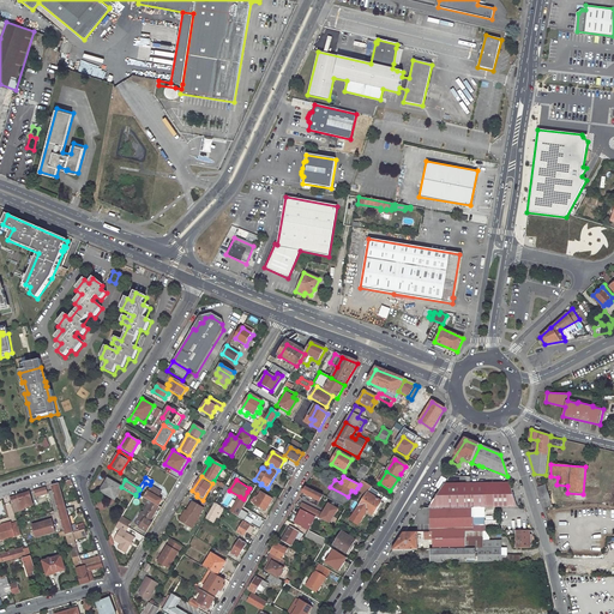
[(368,492),(372,487),(362,480),(360,485),(357,488),(368,492)]
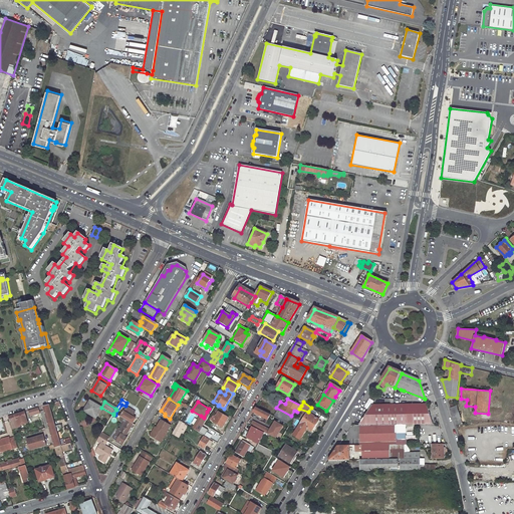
[(95,419),(101,409),(90,403),(84,412),(91,416),(90,417),(95,419)]
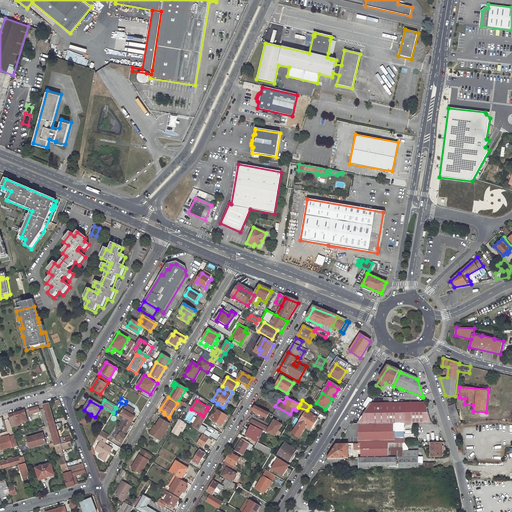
[(447,403),(455,426),(461,424),(455,404),(454,402),(450,403),(450,402),(447,403)]
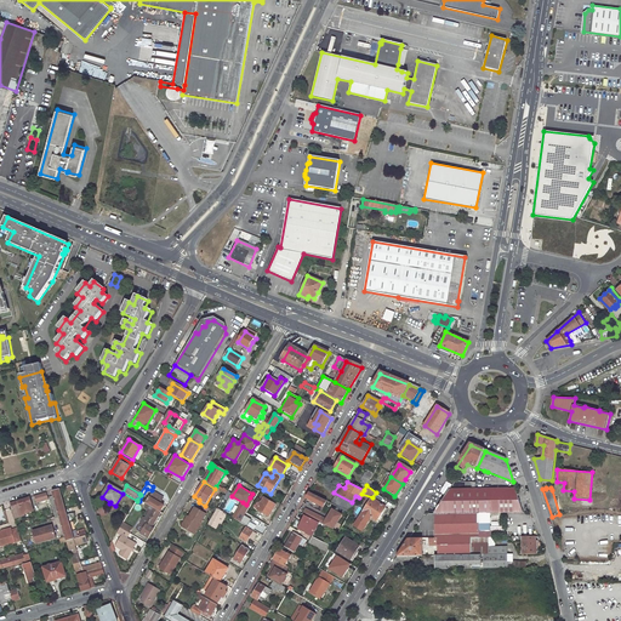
[(523,513),(516,489),(474,490),(472,490),(450,491),(434,516),(477,514),(484,514),(523,513)]
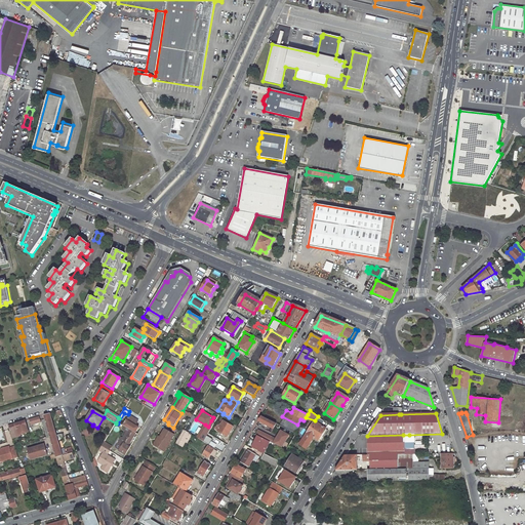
[(49,439),(55,459),(62,457),(49,415),(44,416),(43,417),(44,420),(49,439)]
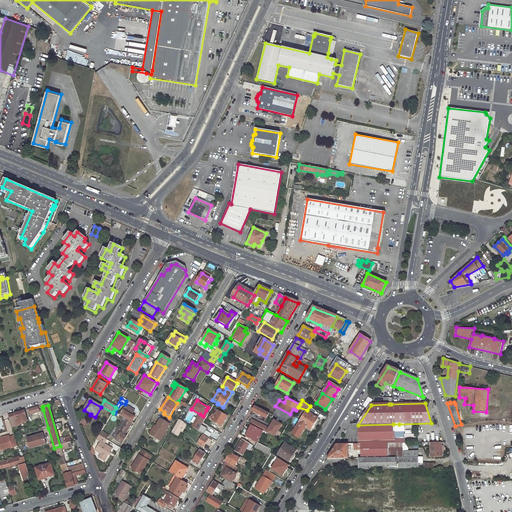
[(252,411),(266,418),(270,413),(254,405),(252,411)]
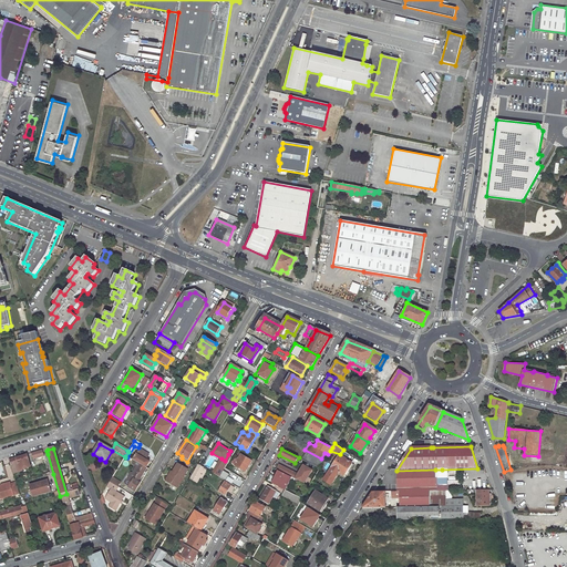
[(138,450),(137,453),(136,455),(132,461),(134,461),(145,468),(148,463),(145,461),(147,455),(138,450)]
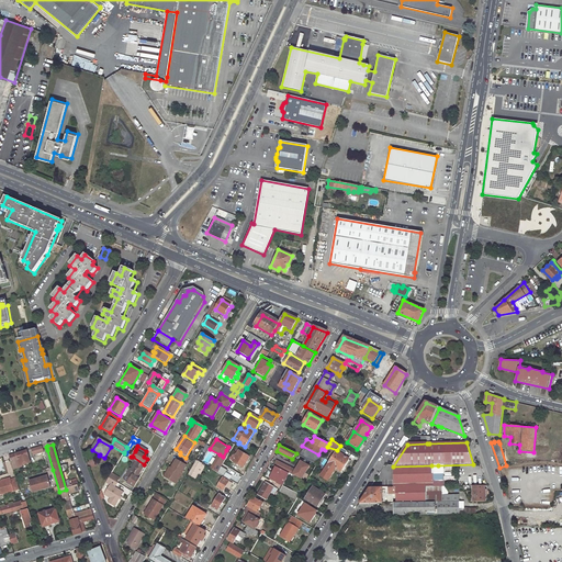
[(231,452),(226,450),(223,457),(220,454),(211,468),(218,472),(231,452)]
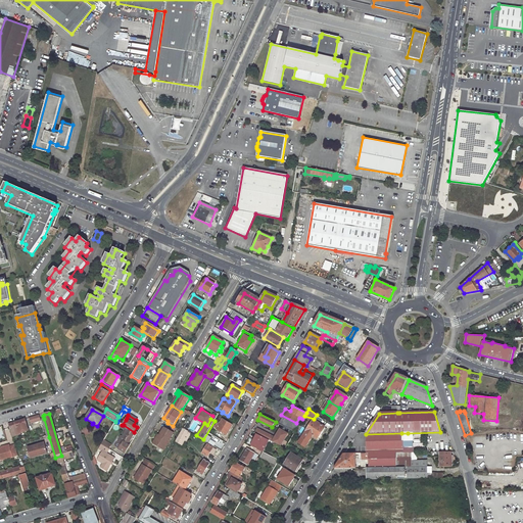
[(326,427),(314,419),(297,443),(305,448),(313,436),(318,439),(326,427)]
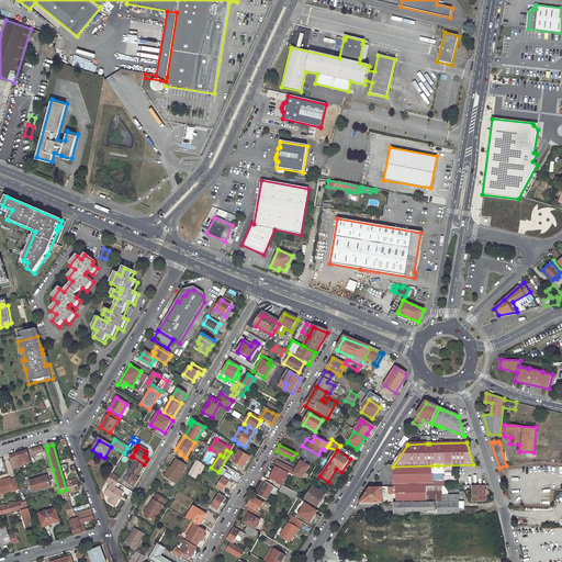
[(243,468),(248,458),(238,451),(236,454),(233,452),(228,460),(243,468)]
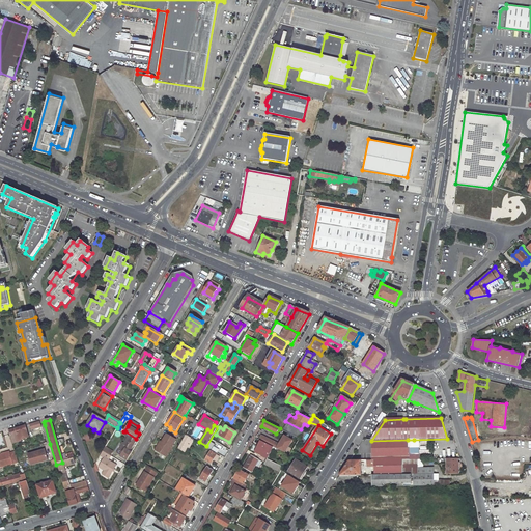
[(7,432),(11,445),(20,443),(20,442),(18,435),(26,432),(25,427),(7,432)]
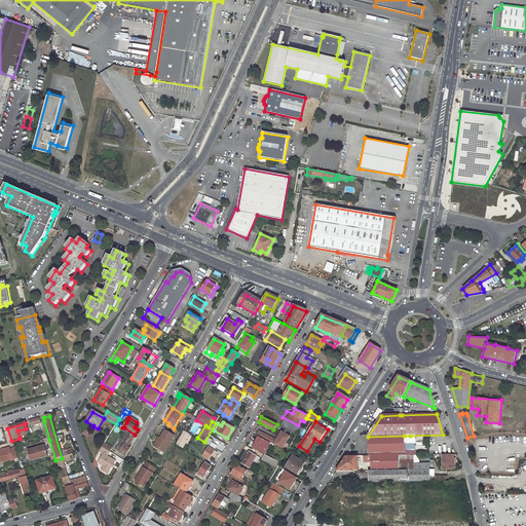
[(128,451),(126,450),(135,435),(124,427),(121,431),(125,435),(119,444),(119,443),(114,450),(118,453),(124,456),(128,451)]
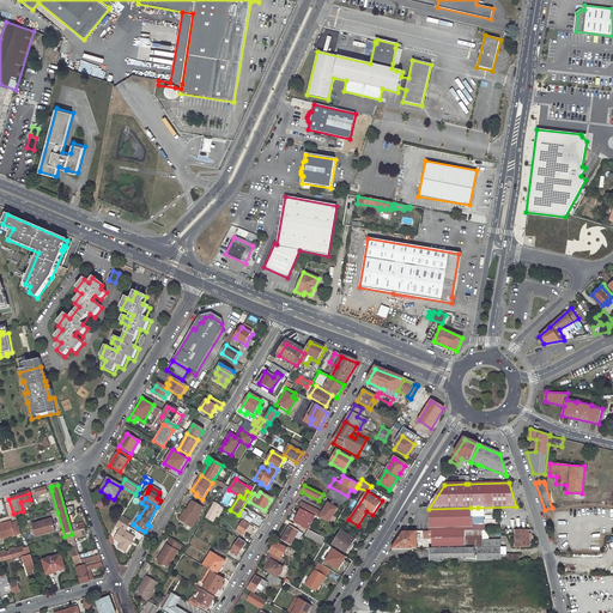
[(30,499),(20,502),(23,510),(32,507),(30,499)]
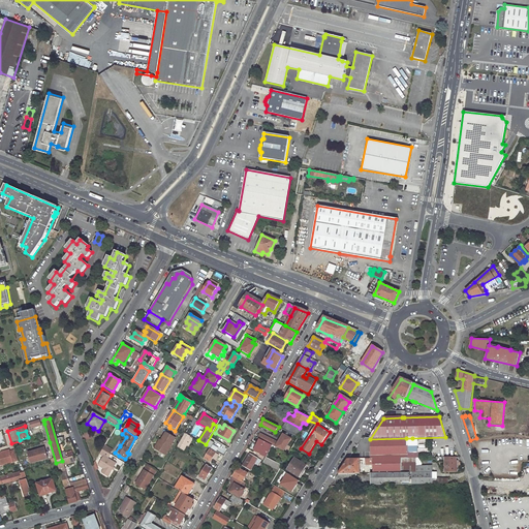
[(175,439),(165,433),(160,441),(155,449),(164,456),(175,439)]
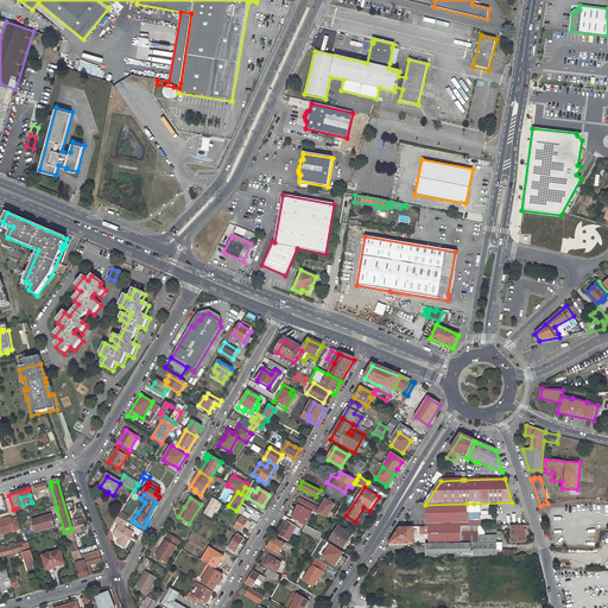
[(296,504),(297,504),(312,512),(316,513),(318,507),(299,498),(296,504)]
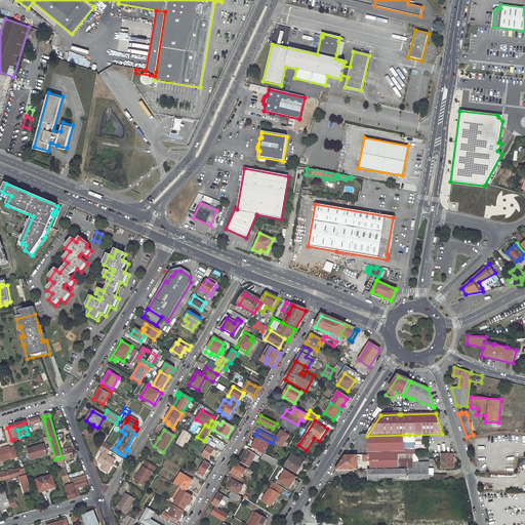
[(289,435),(280,430),(275,438),(273,443),(281,448),(289,435)]
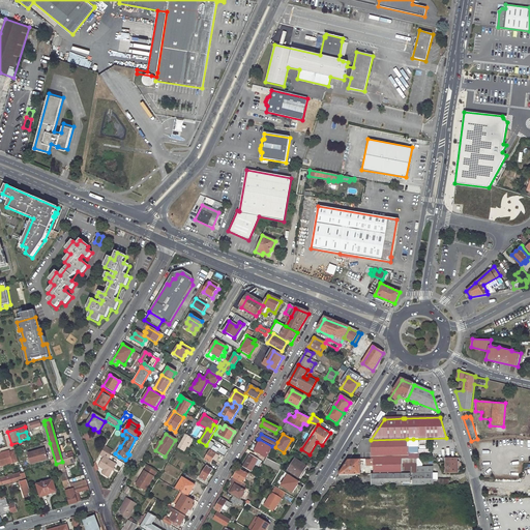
[(189,438),(185,436),(177,449),(181,451),(189,438)]
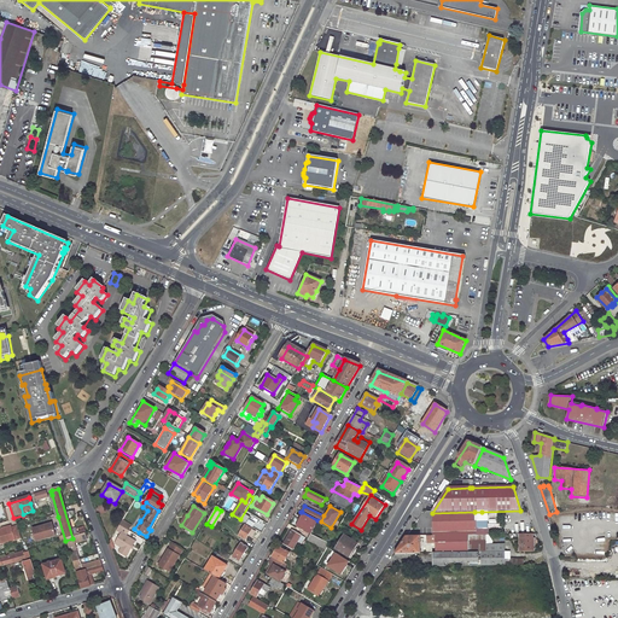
[(302,512),(295,526),(310,535),(318,520),(302,512)]
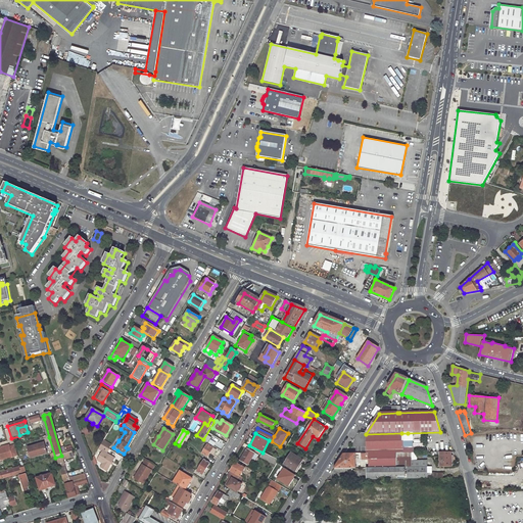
[(401,448),(401,433),(366,434),(367,455),(369,455),(395,454),(402,454),(401,448)]
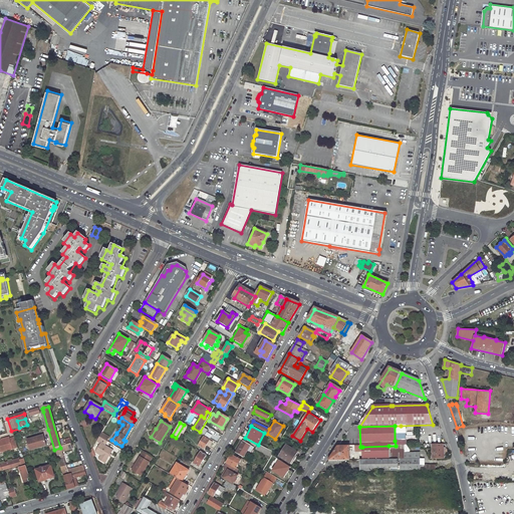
[(211,440),(205,436),(199,446),(205,450),(211,440)]
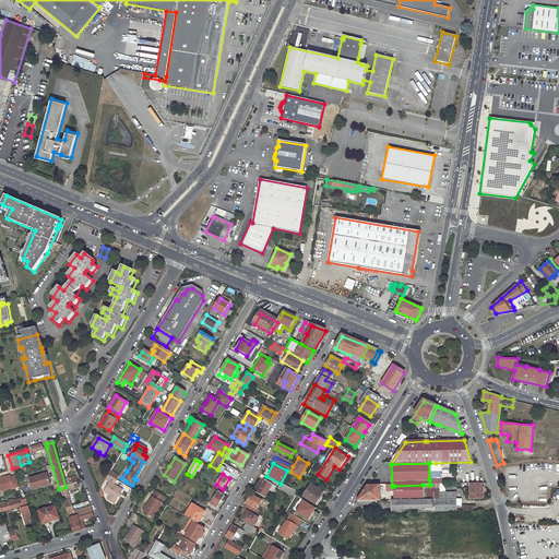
[(9,477),(0,479),(0,492),(18,488),(14,477),(10,479),(9,477)]
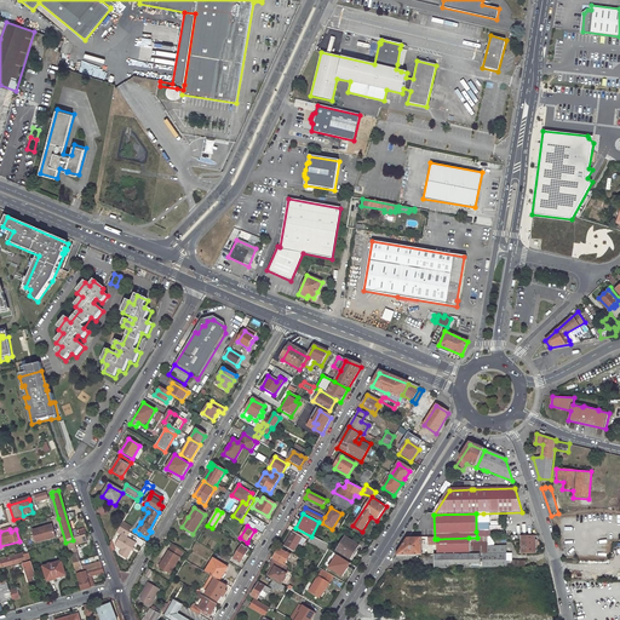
[(34,545),(55,540),(52,529),(41,532),(41,530),(32,533),(34,545)]
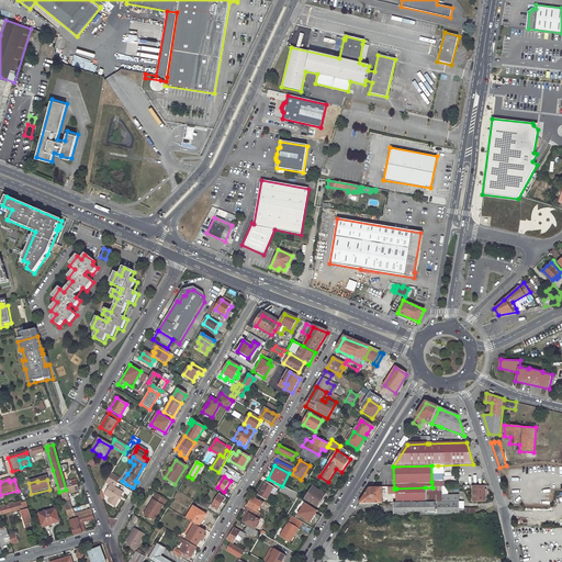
[(113,508),(121,494),(113,490),(116,484),(115,484),(108,480),(104,484),(109,486),(103,496),(110,499),(108,504),(113,508)]
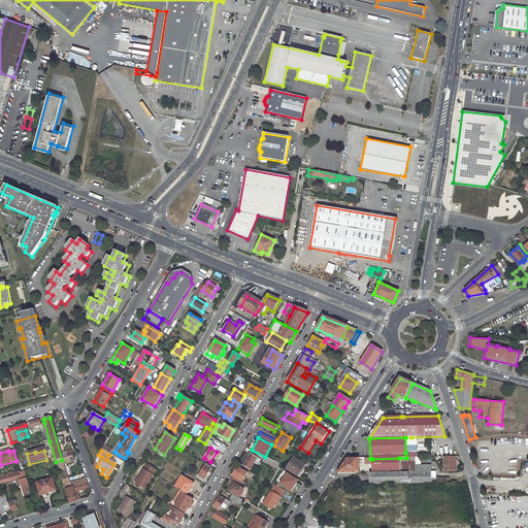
[(260,460),(249,454),(242,466),(250,470),(254,462),(258,464),(260,460)]
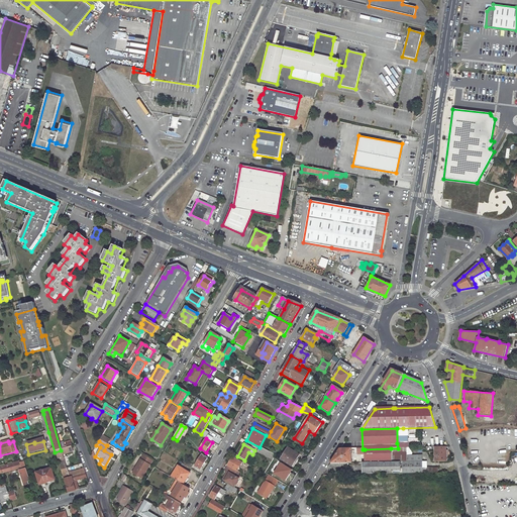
[(300,454),(288,446),(280,459),(292,468),(300,454)]
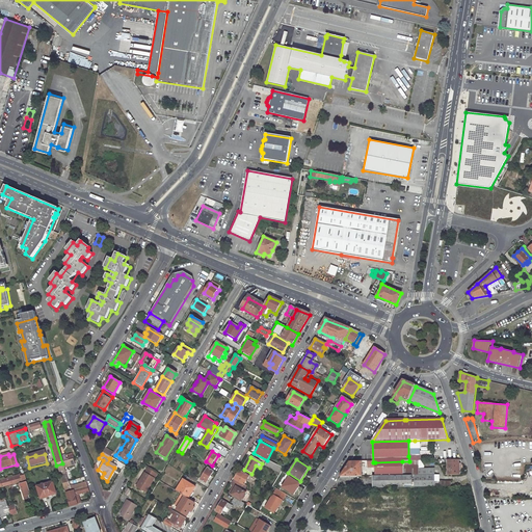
[(63,470),(74,467),(72,460),(68,461),(62,463),(56,466),(64,495),(79,490),(81,489),(80,487),(70,490),(71,490),(70,491),(63,470)]
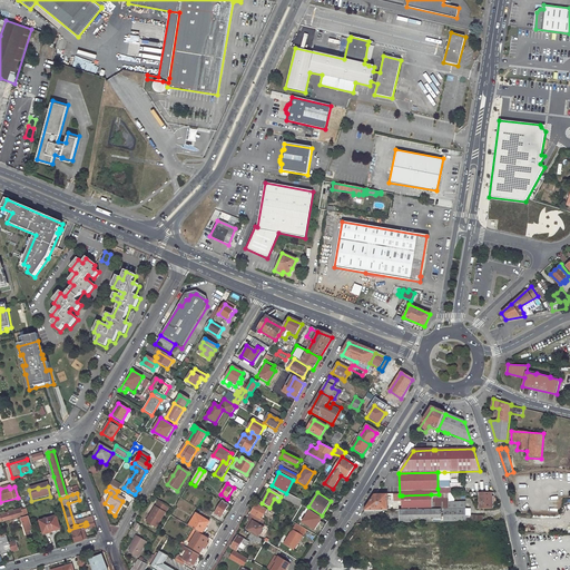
[(286,493),(283,499),(301,507),(303,501),(286,493)]
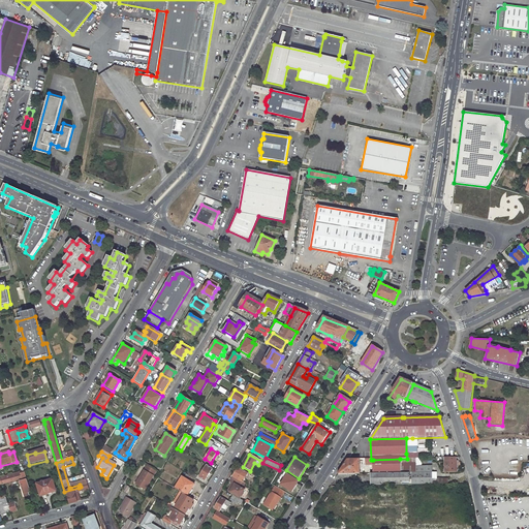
[(456,472),(456,461),(456,458),(435,458),(435,461),(436,463),(444,462),(444,473),(456,472)]
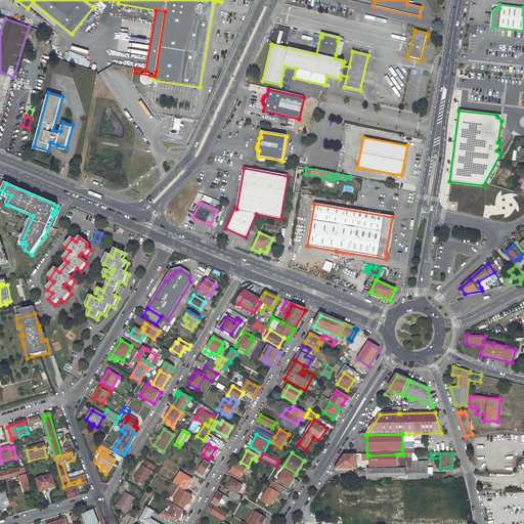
[(369,462),(369,470),(397,470),(396,454),(369,455),(369,462)]
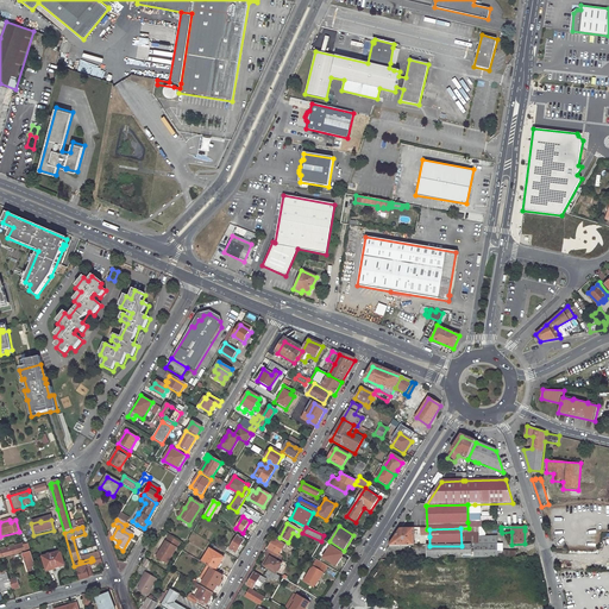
[(469,528),(460,528),(462,546),(496,545),(496,538),(484,538),(484,534),(481,528),(469,528)]
